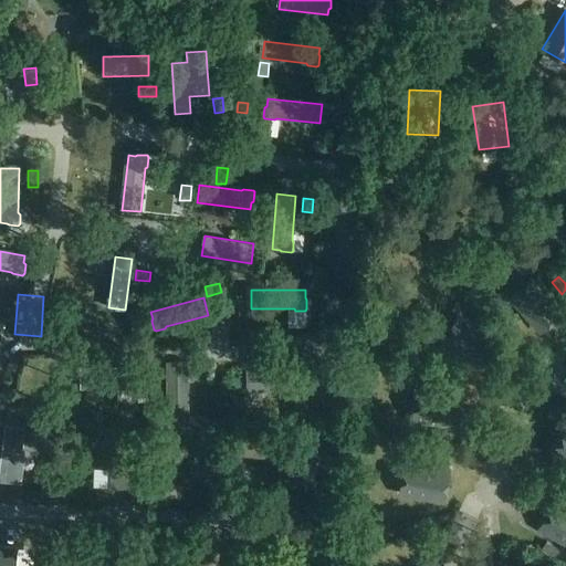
[(490,327),(495,318),(482,311),(477,320),(490,327)]
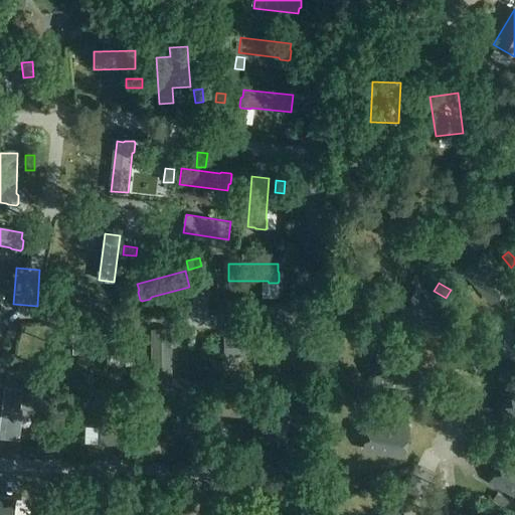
[(227,297),(227,284),(218,284),(218,297),(227,297)]
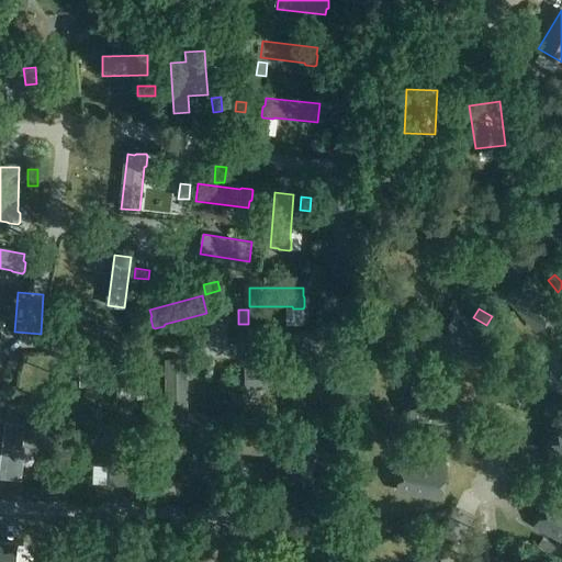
[(476,366),(493,339),(456,316),(439,343),(476,366)]
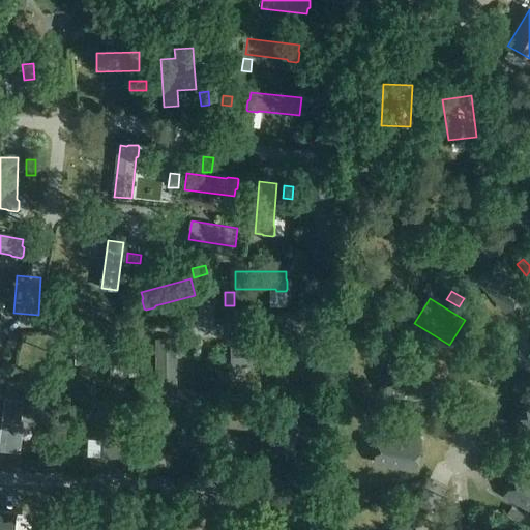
[(227,323),(227,334),(248,335),(249,324),(227,323)]
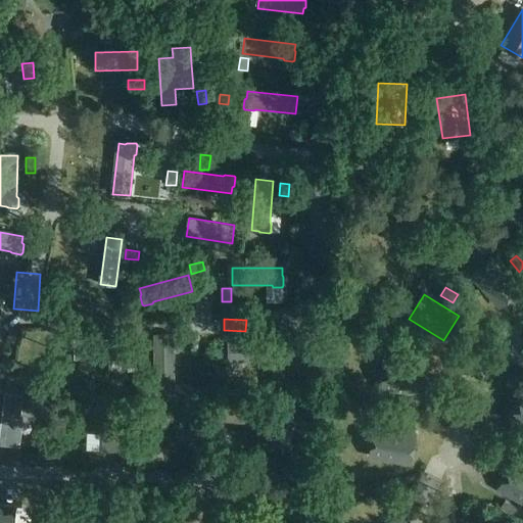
[(156,338),(156,388),(173,388),(173,348),(174,347),(174,338),(172,337),(163,337),(162,338),(156,338)]
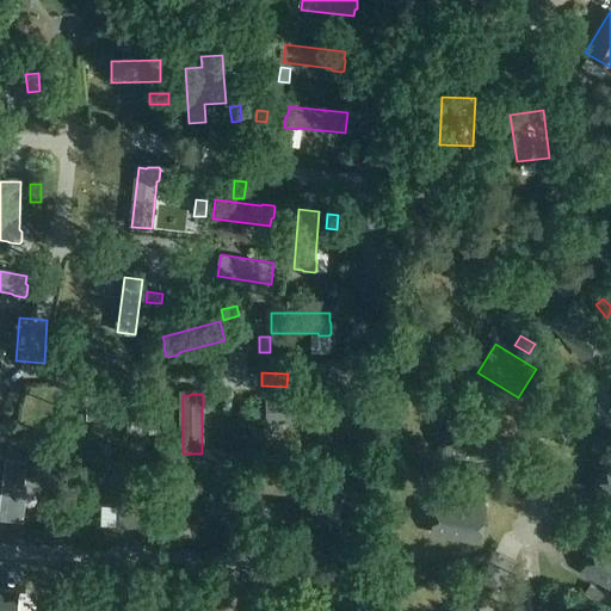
[(87,399),(87,421),(153,421),(153,399),(87,399)]
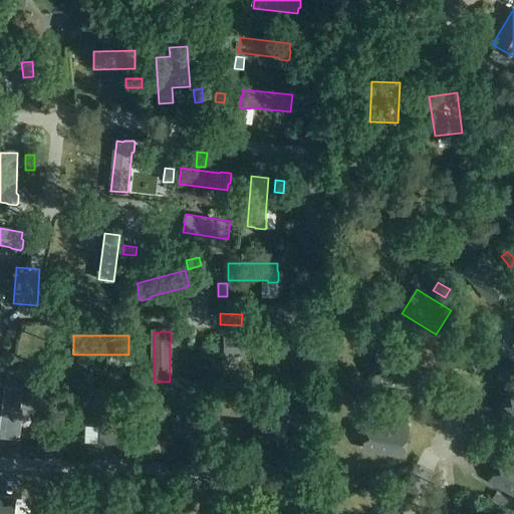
[(225,346),(225,355),(226,356),(235,356),(236,355),(276,354),(276,338),(226,338),(226,345),(225,346)]
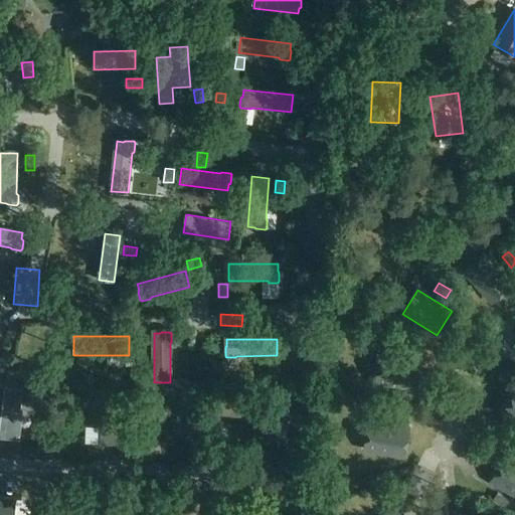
[(412,359),(416,349),(404,344),(400,354),(412,359)]
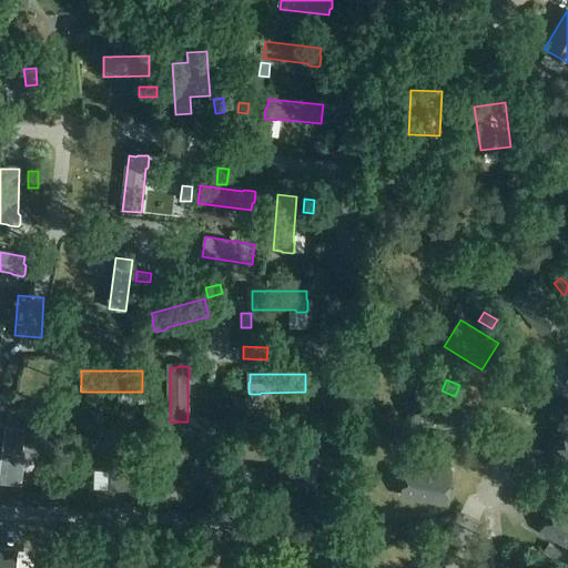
[(454,438),(466,409),(425,393),(413,421),(454,438)]
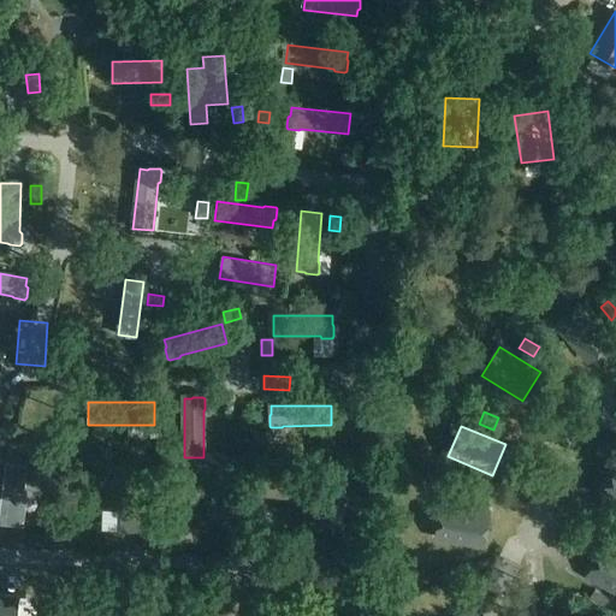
[(155,432),(155,448),(167,448),(167,432),(155,432)]
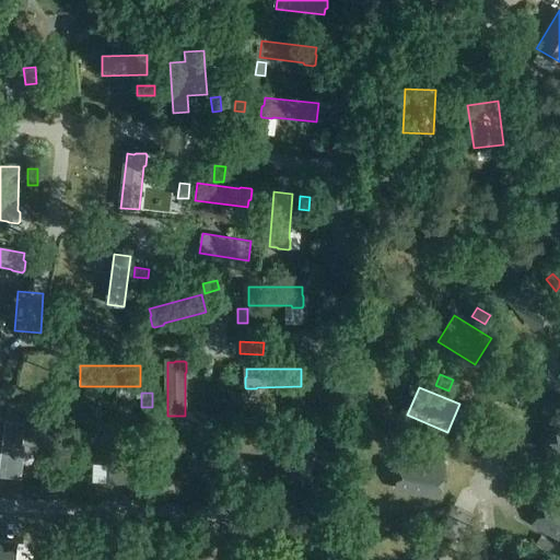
[(302,419),(302,408),(287,408),(287,419),(302,419)]
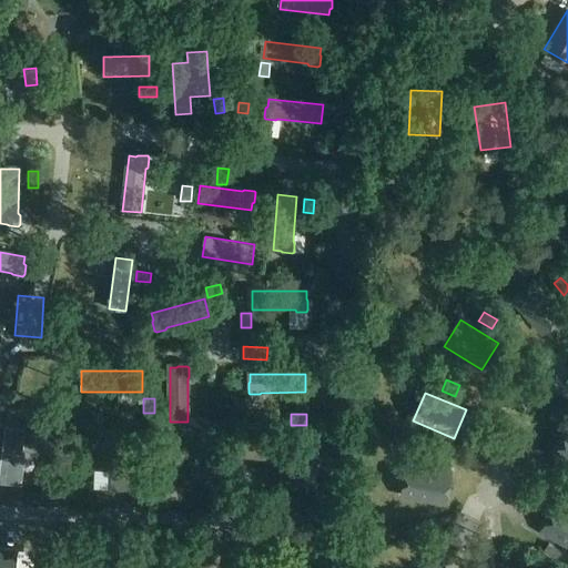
[(23,426),(4,424),(0,455),(0,479),(17,482),(23,426)]
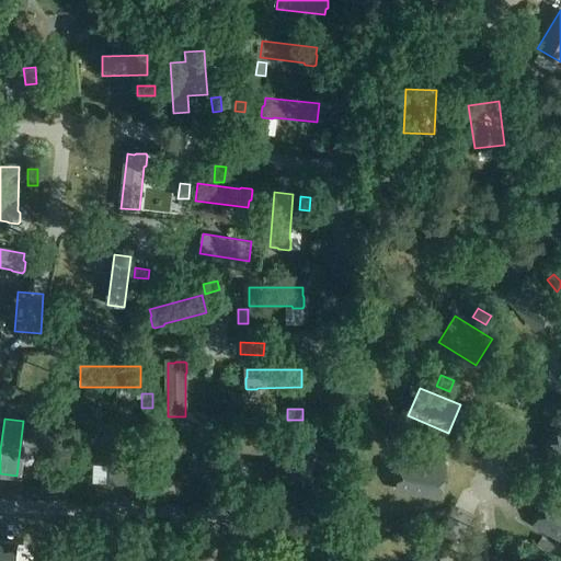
[(33,419),(31,427),(45,430),(47,421),(33,419)]
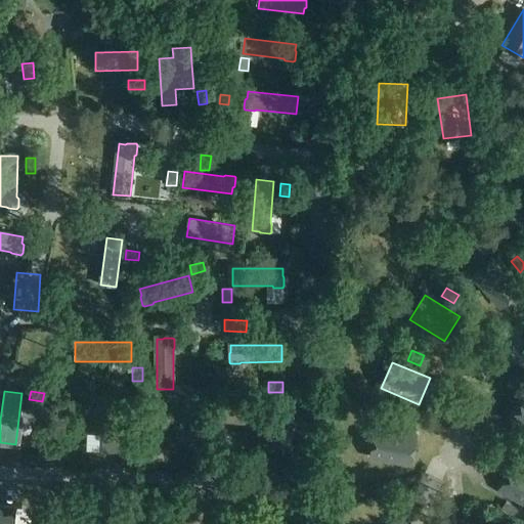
[(156,402),(170,402),(170,392),(156,392),(156,402)]
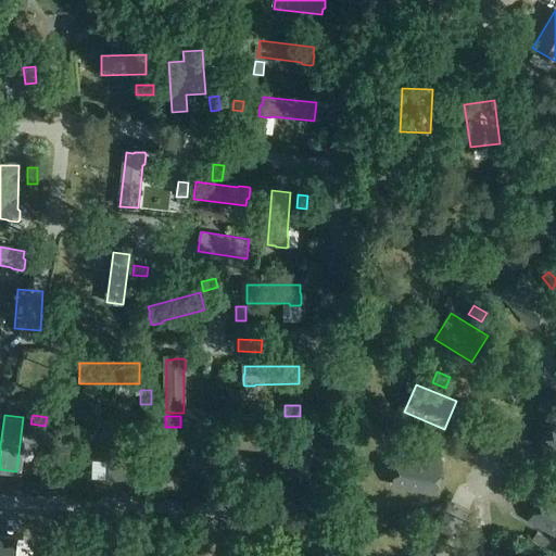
[(89,422),(89,431),(103,431),(103,422),(89,422)]
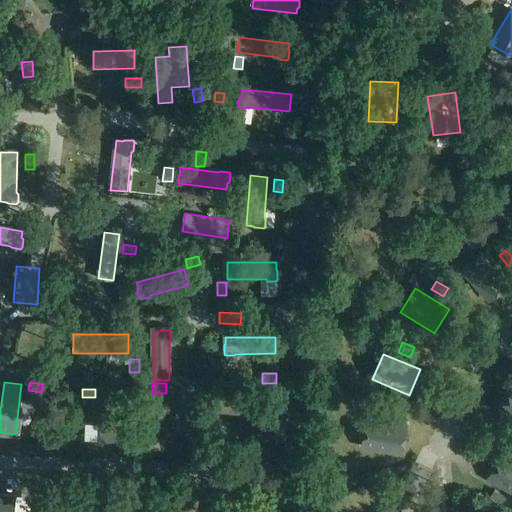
[(511,418),(511,389),(500,411),(511,418)]
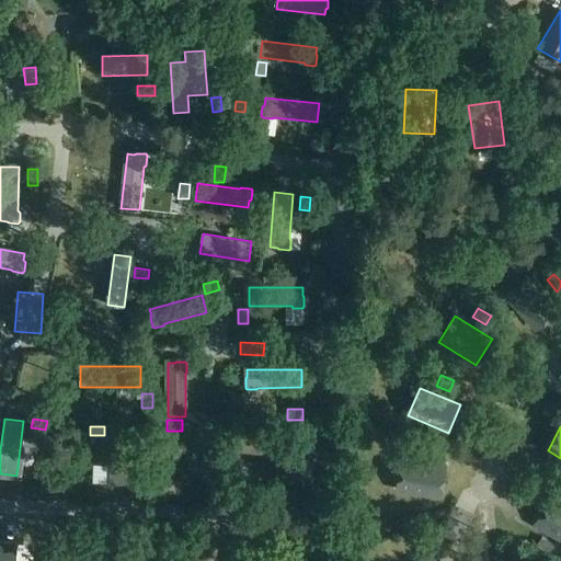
[(112,483),(129,483),(129,432),(112,432),(112,483)]
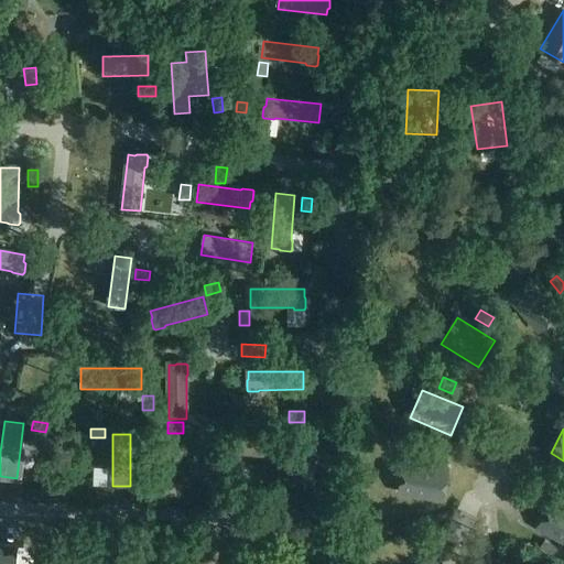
[(247,443),(246,445),(245,454),(246,456),(256,457),(257,455),(301,458),(303,441),(248,436),(247,443)]
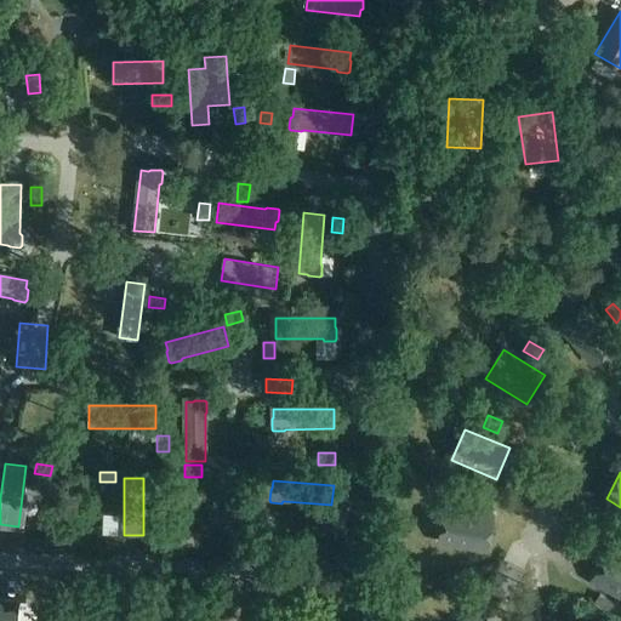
[(482,505),(484,490),(468,488),(466,502),(482,505)]
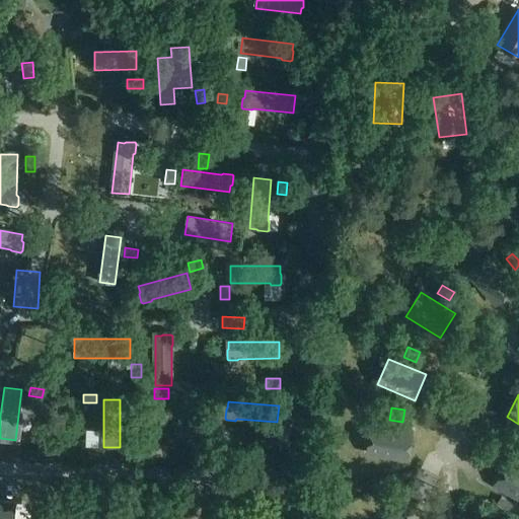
[(148,431),(147,440),(148,441),(157,442),(158,441),(200,443),(201,427),(150,423),(149,430),(148,431)]
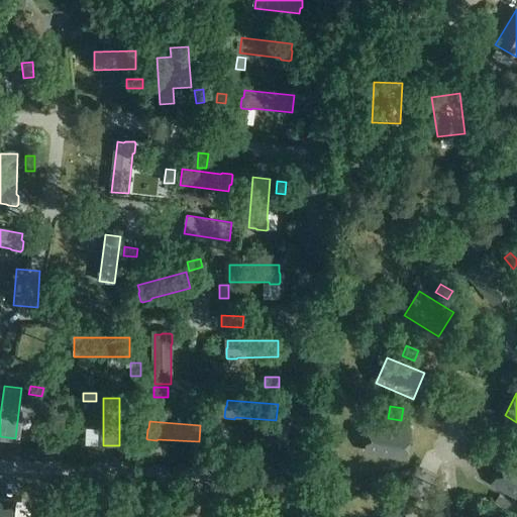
[(406,458),(411,431),(372,423),(366,451),(406,458)]
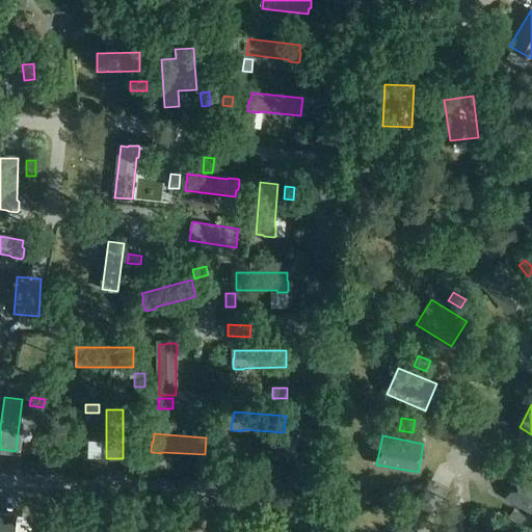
[(528,453),(531,445),(531,442),(521,435),(514,446),(528,453)]
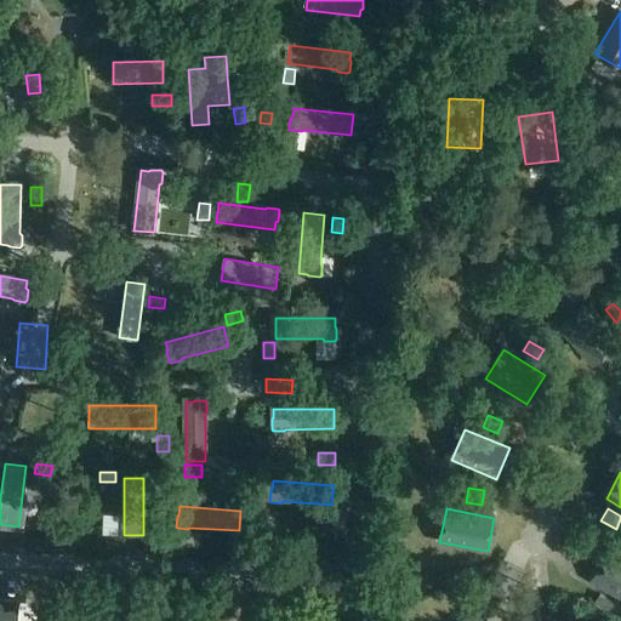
[(307,523),(324,523),(324,512),(307,511),(307,523)]
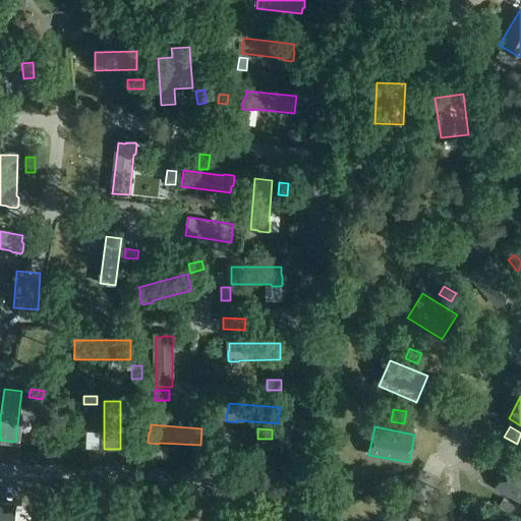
[(204,453),(214,453),(214,439),(204,439),(204,453)]
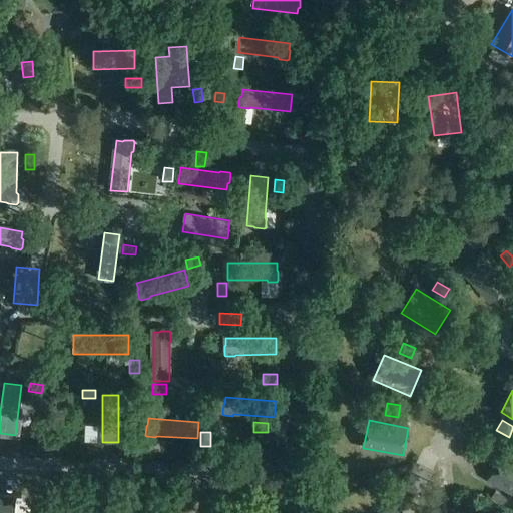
[(512,494),(512,461),(504,456),(489,480),(512,494)]
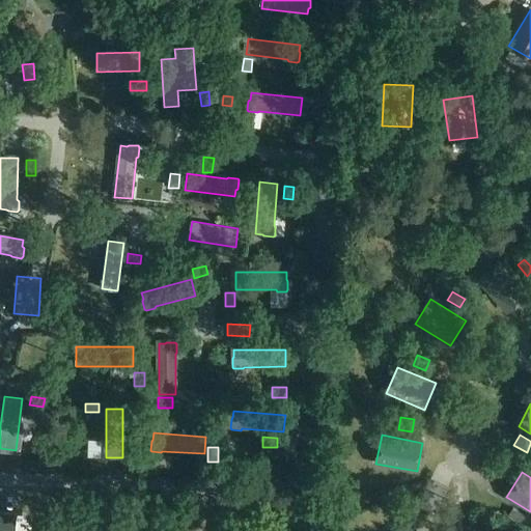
[(520,522),(525,513),(512,506),(507,514),(520,522)]
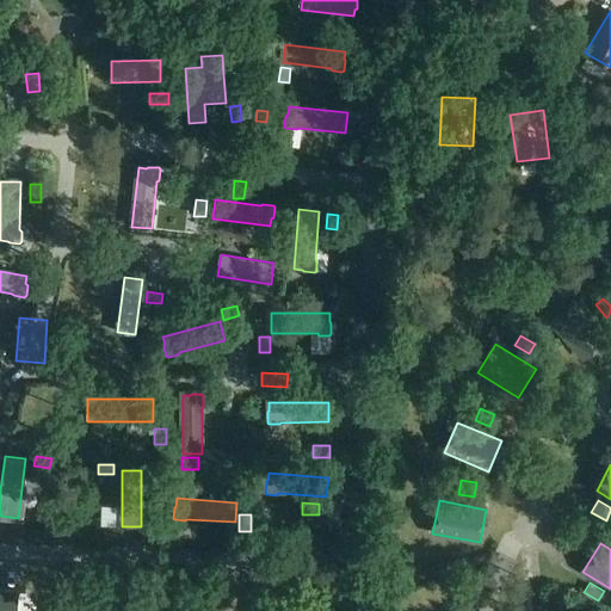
[(0,592),(0,610),(14,610),(17,594),(0,592)]
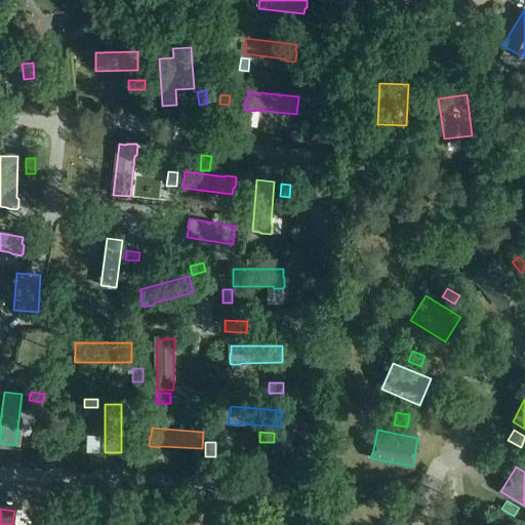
[(396,524),(409,524),(409,513),(396,513),(396,524)]
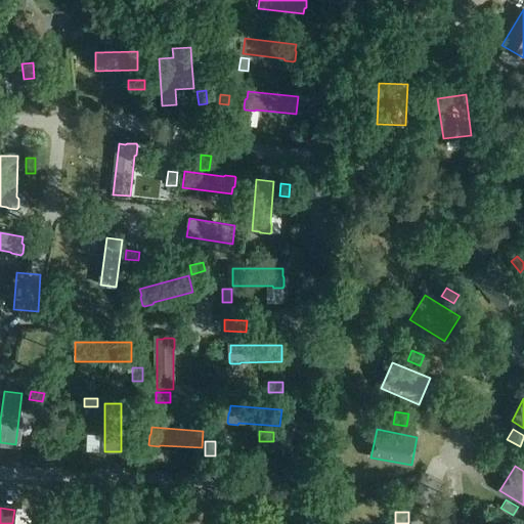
[(232,514),(230,523),(249,523),(250,516),(232,514)]
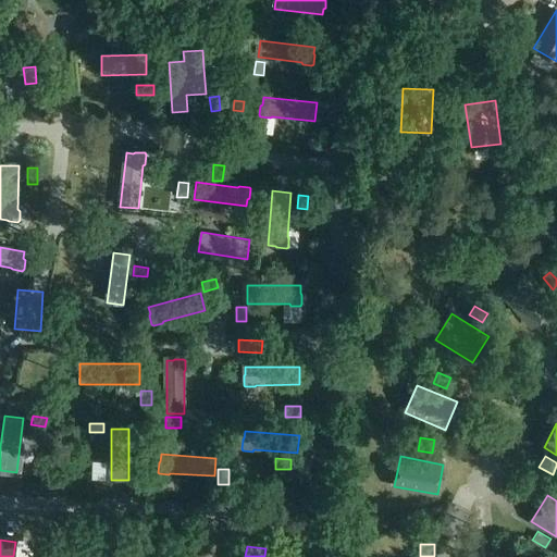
[(114,547),(113,556),(131,556),(132,547),(114,547)]
